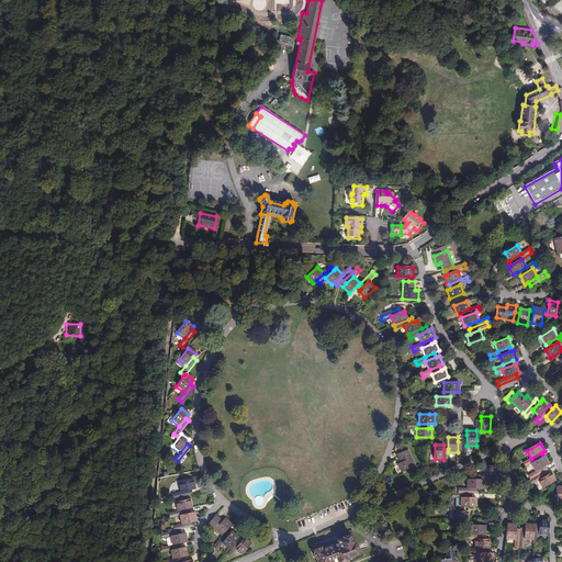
[(402,472),(415,467),(408,450),(398,454),(402,462),(397,464),(402,472)]
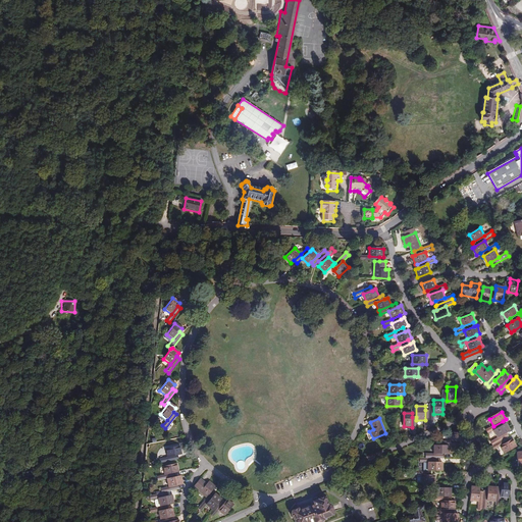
[(486,430),(488,434),(493,431),(504,425),(503,421),(493,426),(486,430)]
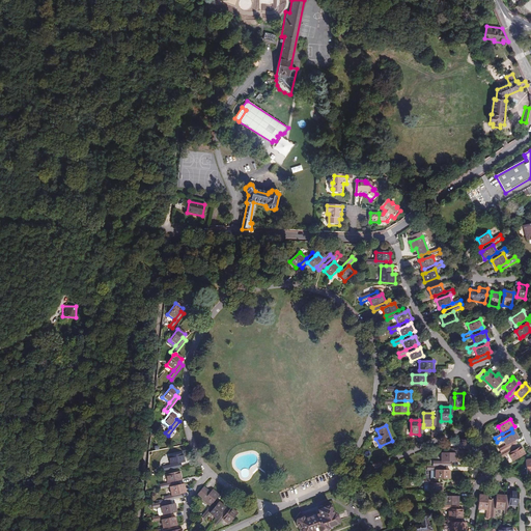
[(519,439),(514,431),(512,432),(502,439),(506,446),(515,441),(519,439)]
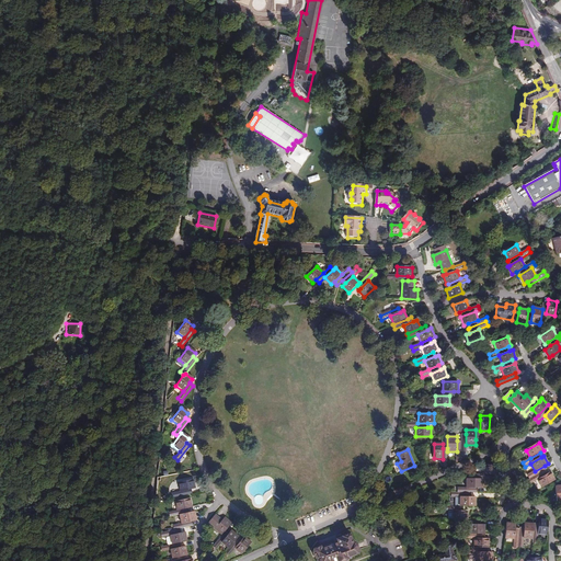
[(483,476),(494,476),(499,476),(499,466),(483,466),(483,476)]
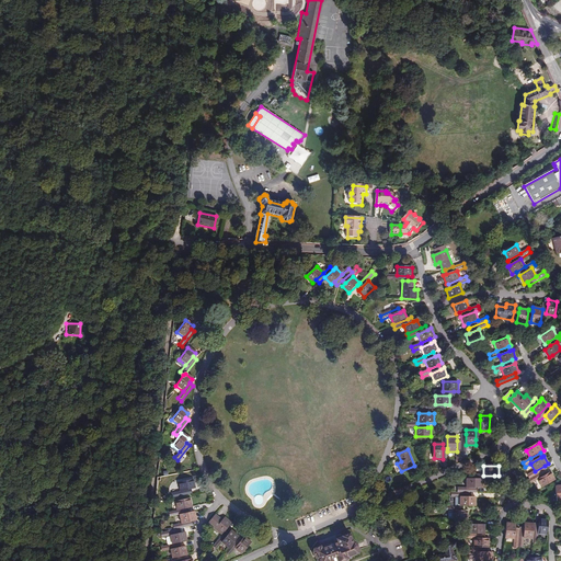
[(547,469),(545,466),(535,471),(528,476),(530,479),(546,470),(547,469)]
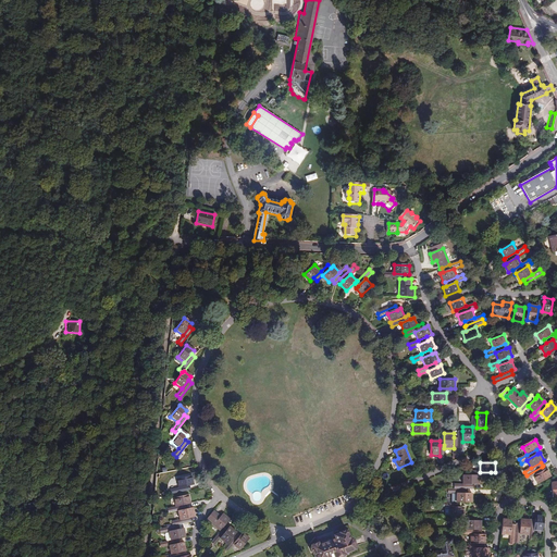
[(527,475),(524,477),(527,481),(534,477),(544,471),(542,467),(527,475)]
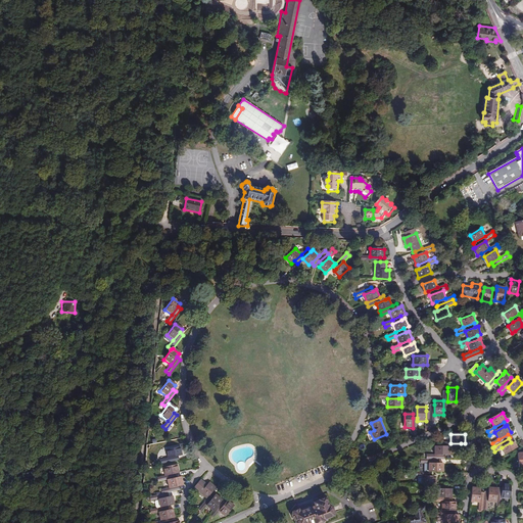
[(168,448),(179,445),(177,440),(165,443),(168,448)]
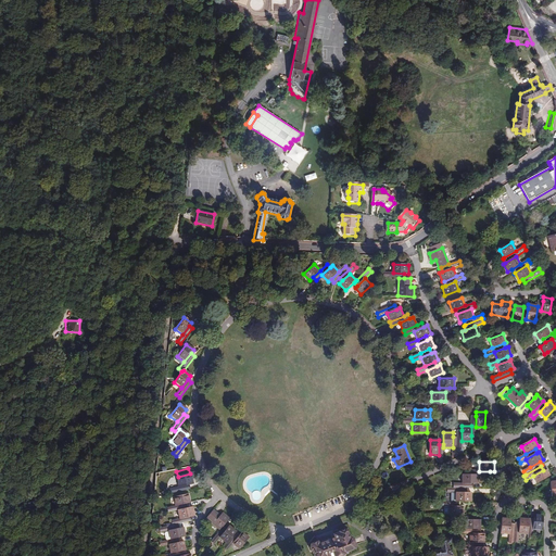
[(543,470),(533,476),(538,483),(551,476),(546,468),(543,470)]
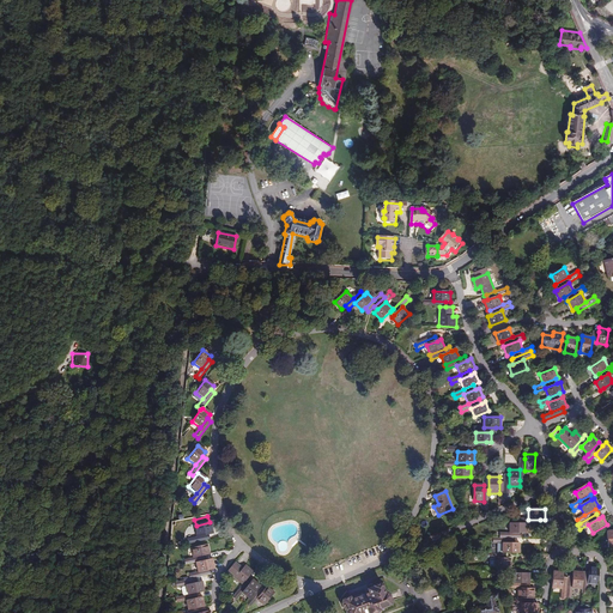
[(519,525),(510,525),(510,534),(522,534),(527,534),(527,525),(519,525)]
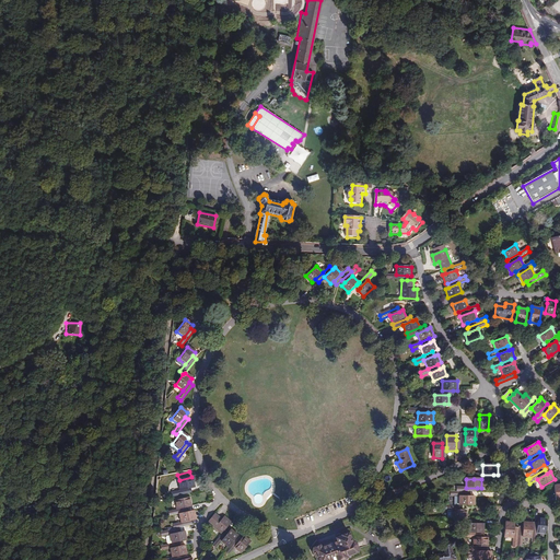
[(177,482),(179,491),(190,489),(194,489),(193,480),(177,482)]
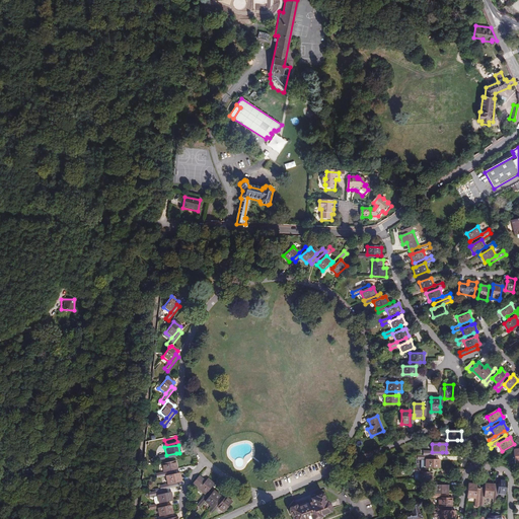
[(436,460),(426,460),(426,469),(429,469),(440,469),(440,460),(436,460)]
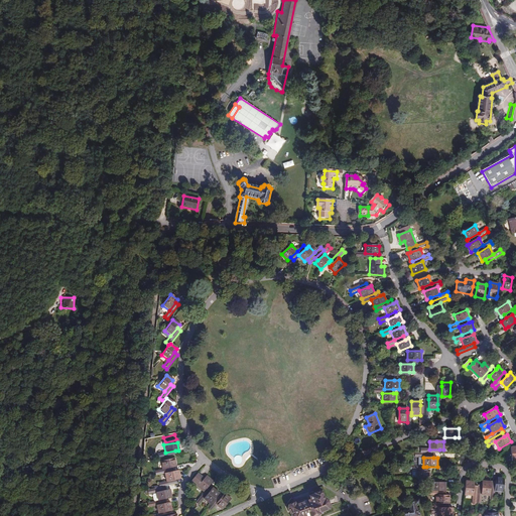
[(161,462),(162,470),(172,468),(176,468),(174,460),(161,462)]
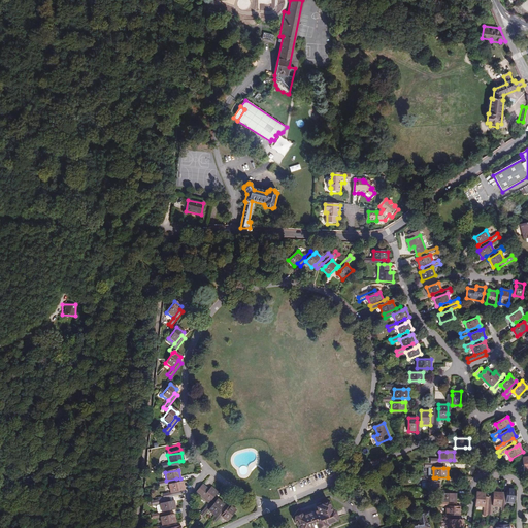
[(169,485),(171,493),(180,491),(185,490),(183,482),(177,483),(169,485)]
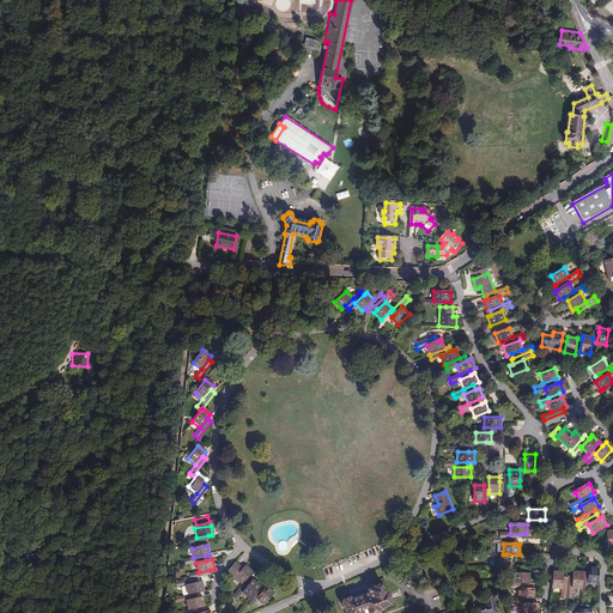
[(495,559),(495,569),(503,569),(511,569),(511,559),(507,559),(495,559)]
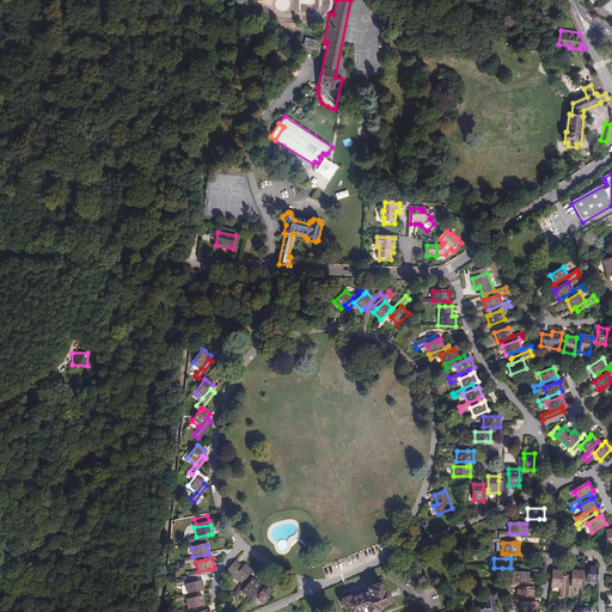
[(246,580),(252,571),(245,565),(242,569),(234,562),(227,571),(243,585),(246,580)]
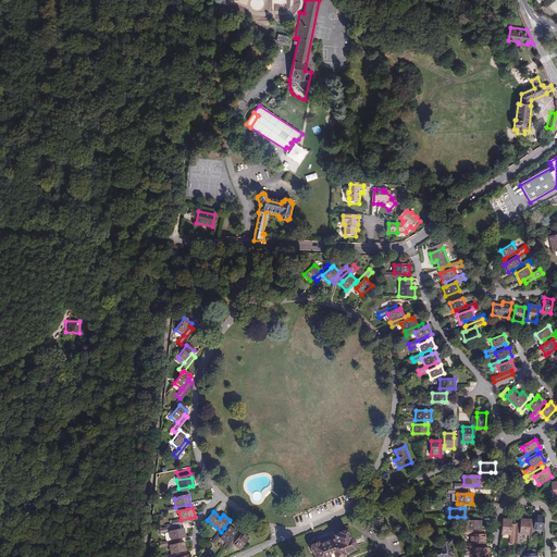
[(535,517),(534,520),(534,531),(543,532),(544,517),(535,517)]
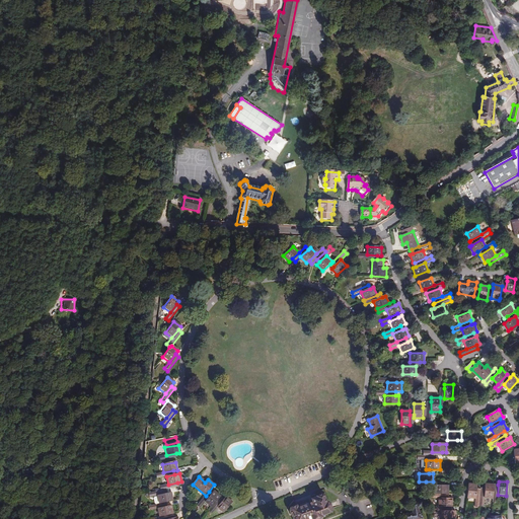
[(160,487),(161,491),(166,490),(178,487),(177,483),(168,485),(160,487)]
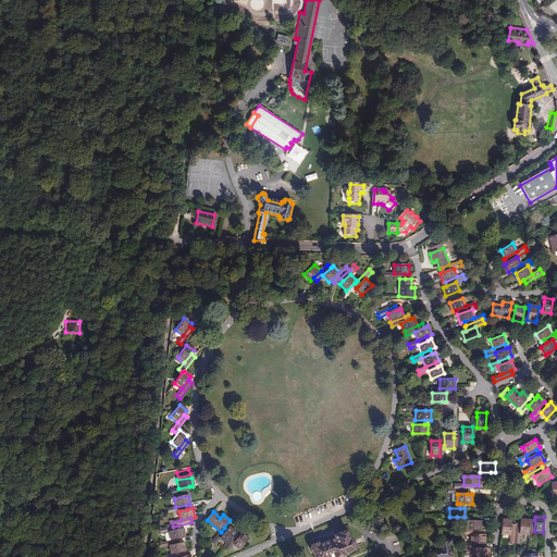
[(502,535),(510,536),(511,525),(512,521),(503,520),(502,535)]
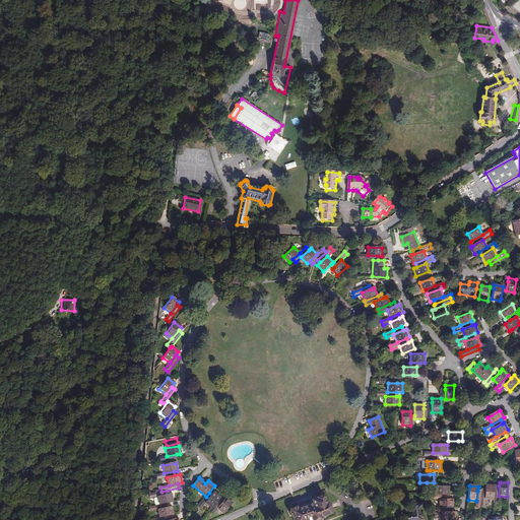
[(486,485),(486,490),(485,500),(494,500),(495,486),(486,485)]
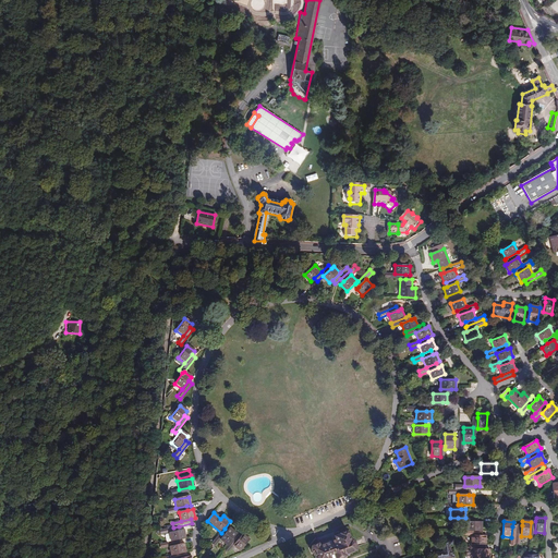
[(482,523),(478,523),(466,522),(466,532),(482,532),(482,523)]
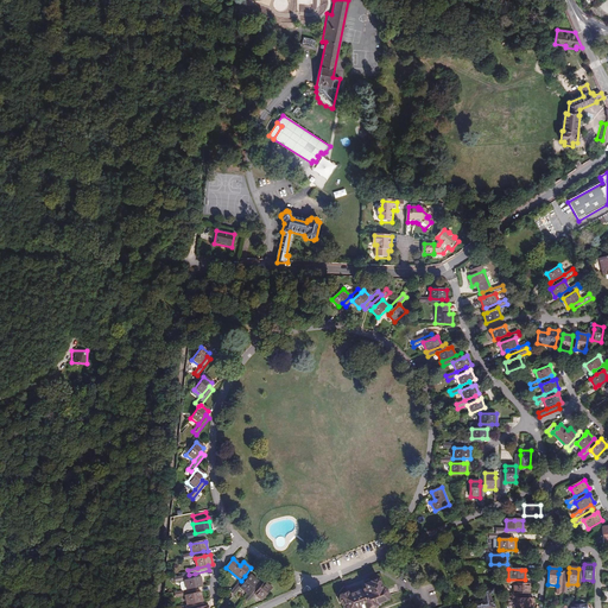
[(248,580),(245,576),(241,581),(230,593),(234,596),(240,589),(248,580)]
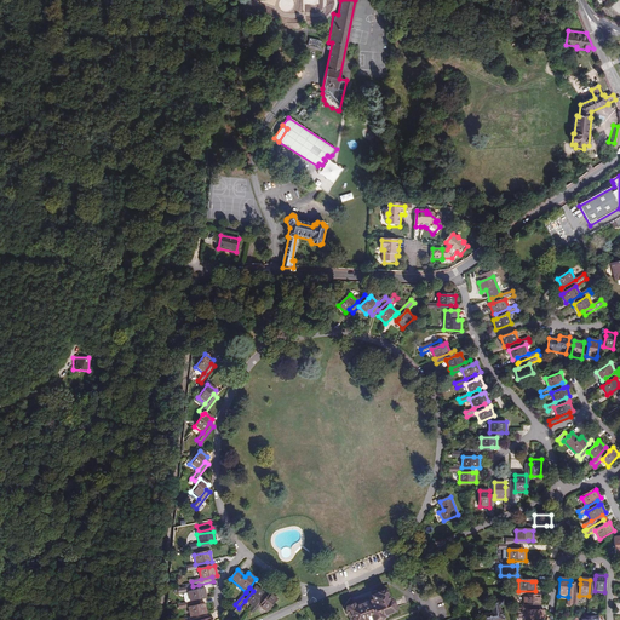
[(256,587),(253,591),(245,601),(253,607),(263,595),(256,587)]
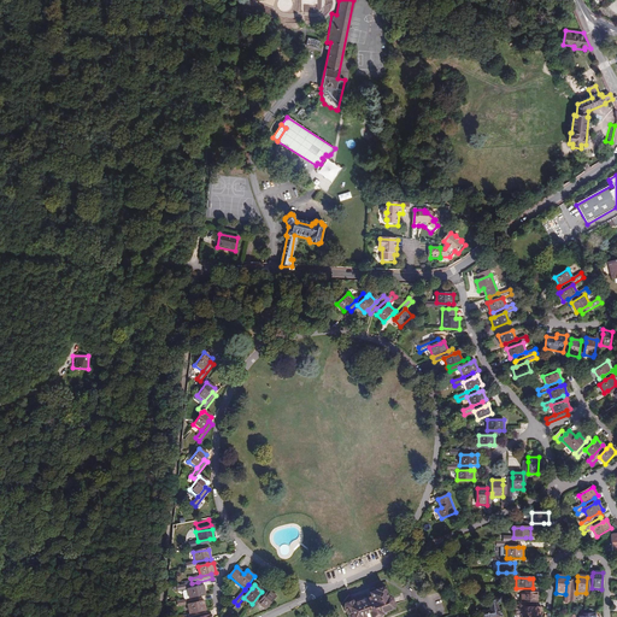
[(188,589),(189,599),(199,598),(206,595),(204,586),(199,587),(188,589)]
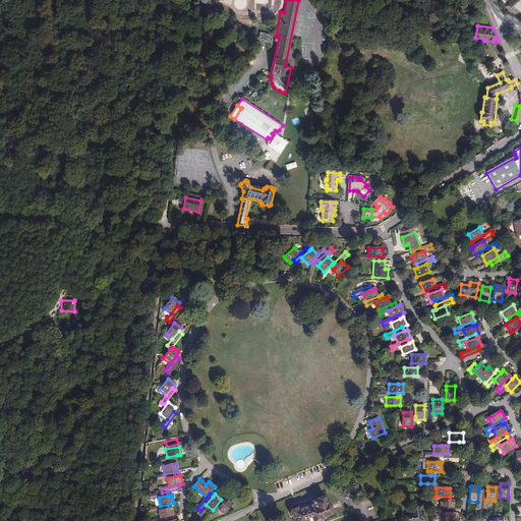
[(296,520),(323,520),(324,520),(323,518),(332,515),(333,512),(330,506),(328,506),(325,497),(317,499),(319,500),(313,503),(314,505),(309,507),(308,507),(298,511),(298,509),(292,511),(292,512),(291,514),(293,517),(295,518),(296,520)]
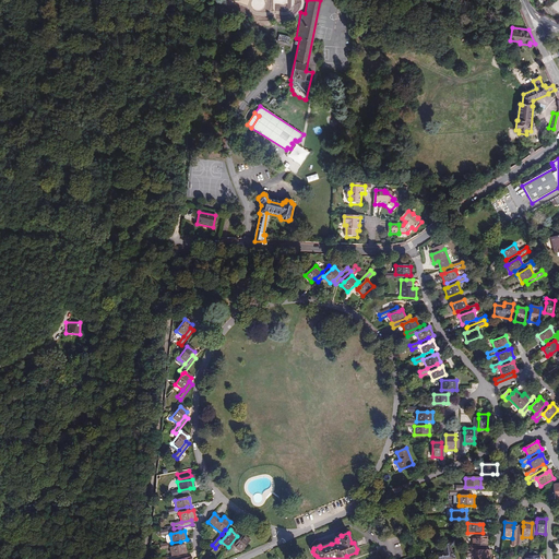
[(241,538),(238,535),(237,536),(228,547),(225,551),(227,554),(234,546),(241,538)]
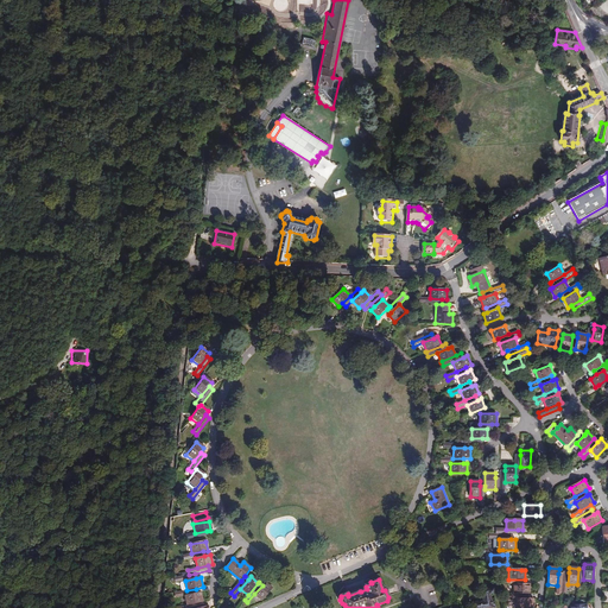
[(265,582),(263,586),(254,594),(263,601),(272,589),(265,582)]
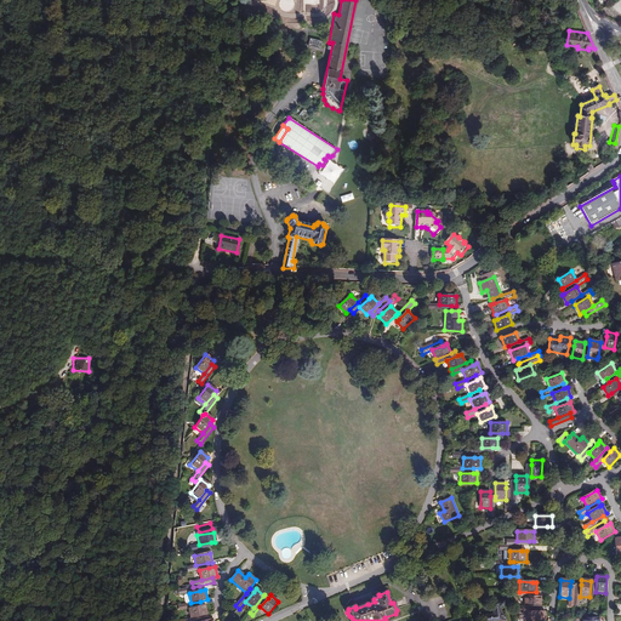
[(524,597),(524,608),(541,608),(542,597),(536,597),(524,597)]
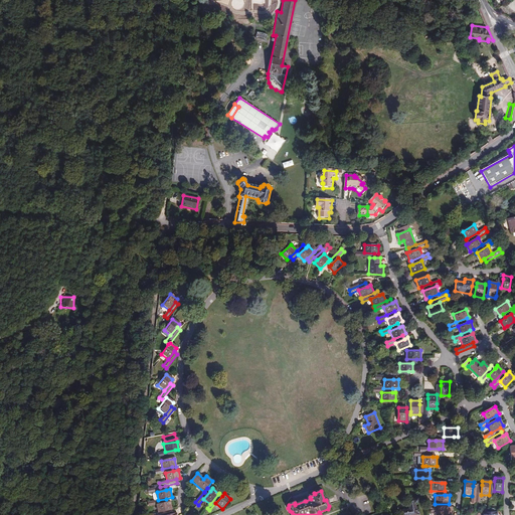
[(410,514),(415,514),(416,514),(418,514),(418,511),(416,511),(414,503),(418,502),(417,498),(408,500),(410,512),(410,514)]
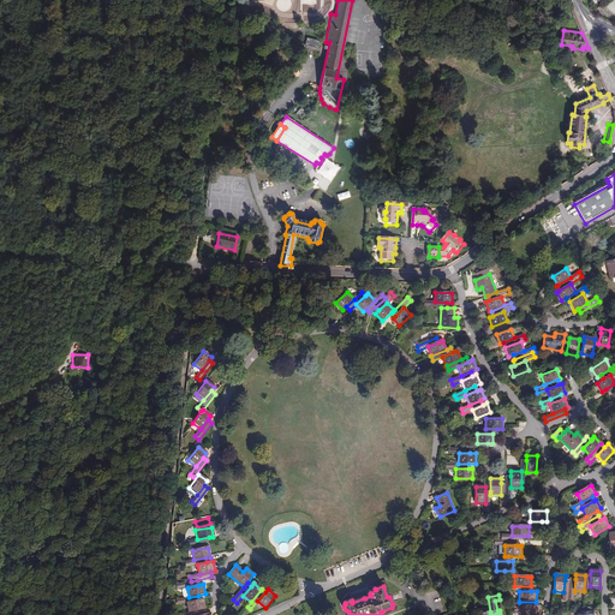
[(189,597),(177,601),(178,605),(187,603),(199,601),(198,596),(189,597)]
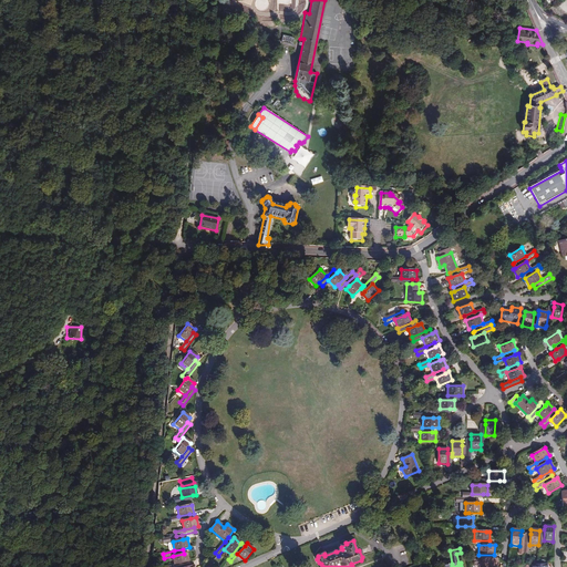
[(173,556),(175,565),(188,562),(187,553),(184,554),(173,556)]
